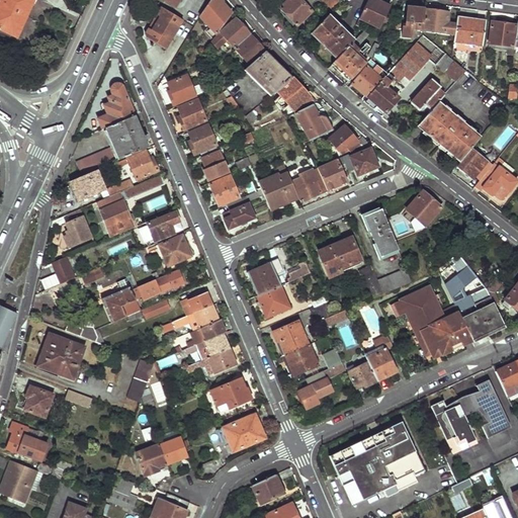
[(1,0),(0,2),(0,3),(27,16),(34,0),(1,0)]
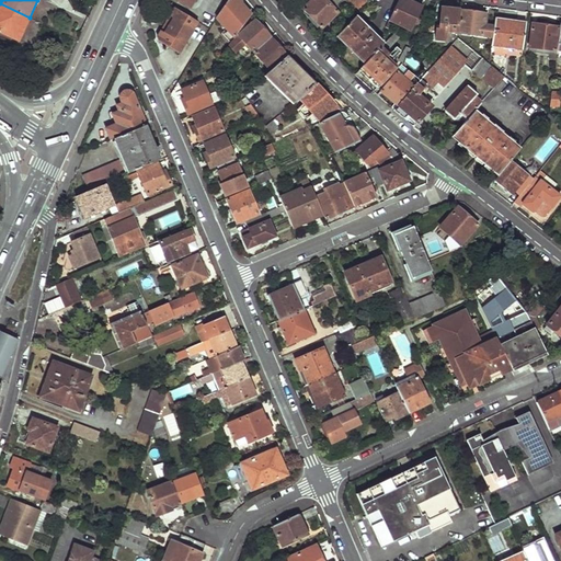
[(233,35),(251,14),(241,6),(242,3),(238,0),(229,0),(218,19),(233,35)]
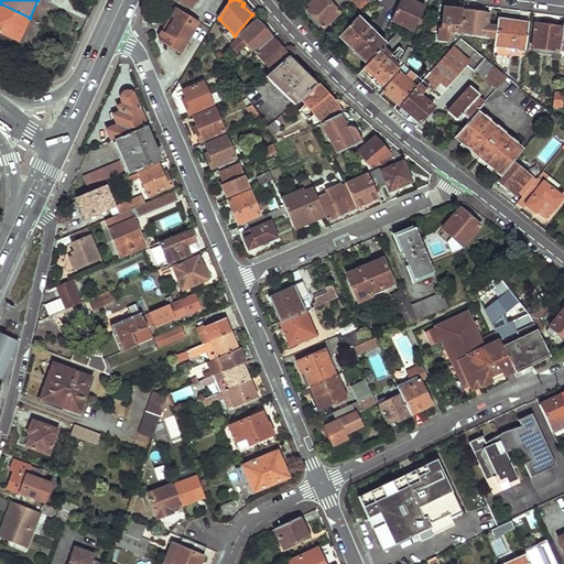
[(354,15),(368,0),(367,0),(338,0),(338,1),(337,0),(332,0),(333,0),(332,0),(314,0),(305,9),(323,26),(338,11),(343,15),(348,9),(354,15)]
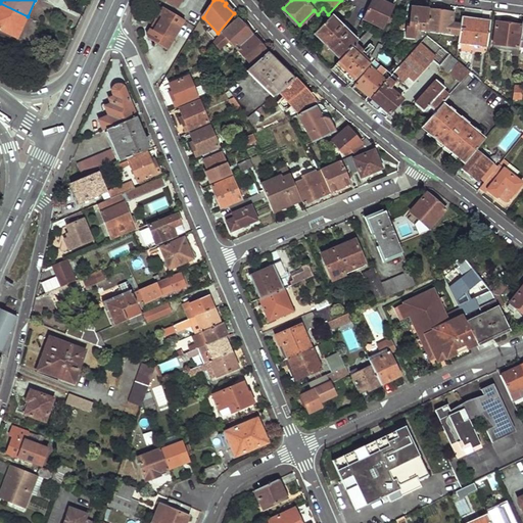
[(383,29),(394,6),(380,0),(371,0),(363,18),(383,29)]
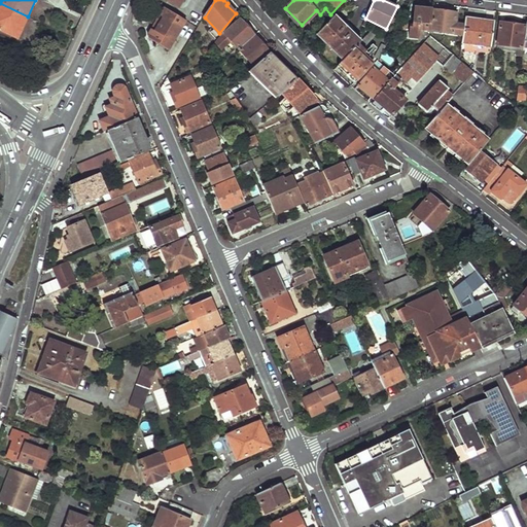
[(0,3),(0,29),(18,37),(28,16),(0,3)]
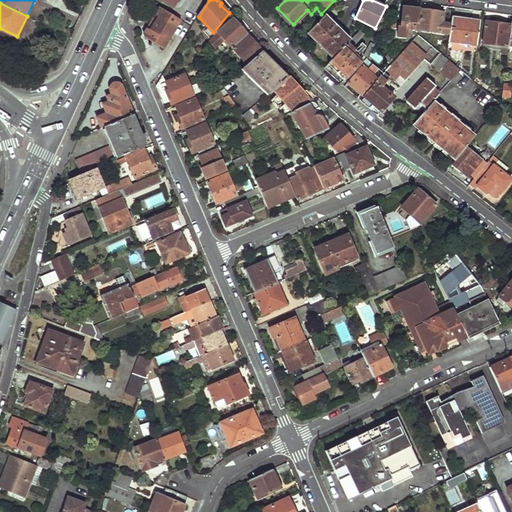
[(418,29),(420,9),(402,6),(400,26),(398,26),(397,35),(406,36),(407,28),(418,29)]
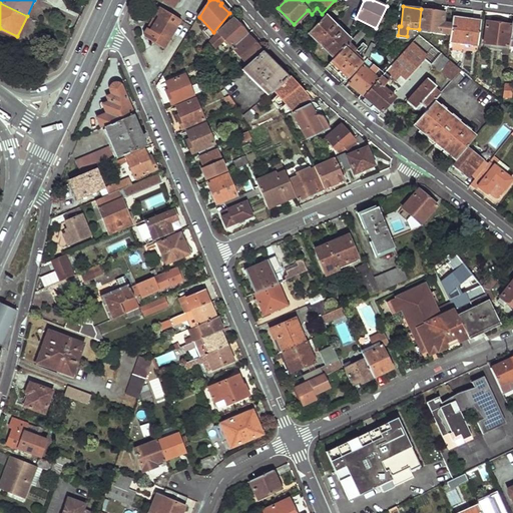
[(164,49),(181,20),(159,8),(151,22),(153,24),(146,37),(164,49)]
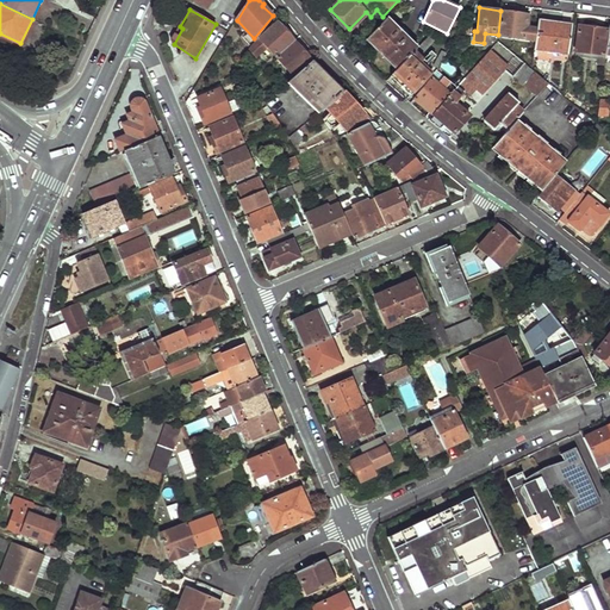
[(535,39),(536,27),(529,26),(530,16),(528,14),(527,13),(500,11),(498,35),(535,39)]
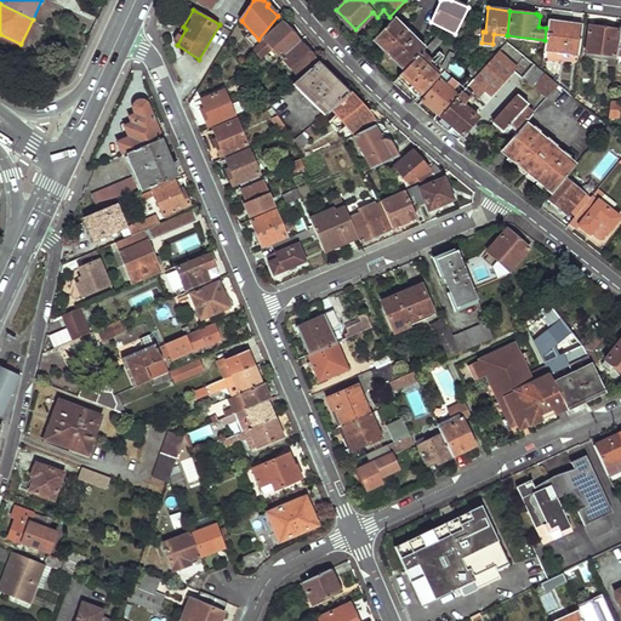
[(422,50),(425,47),(393,17),(372,40),(403,70),(422,50)]
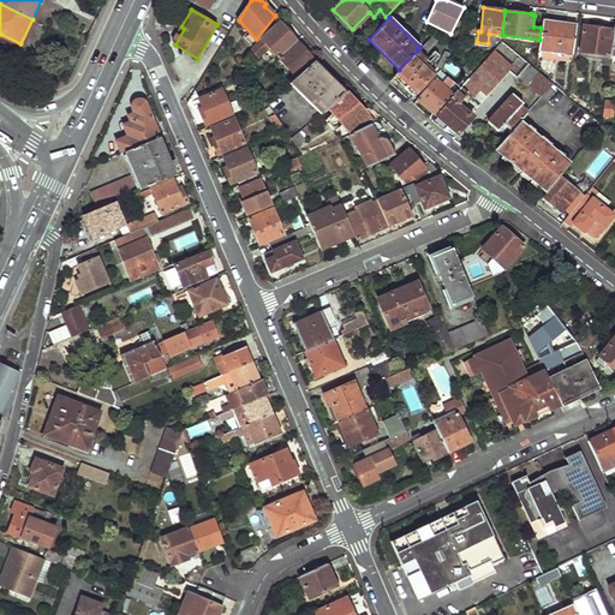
[(573,55),(577,25),(542,21),(541,28),(539,40),(538,51),(573,55)]
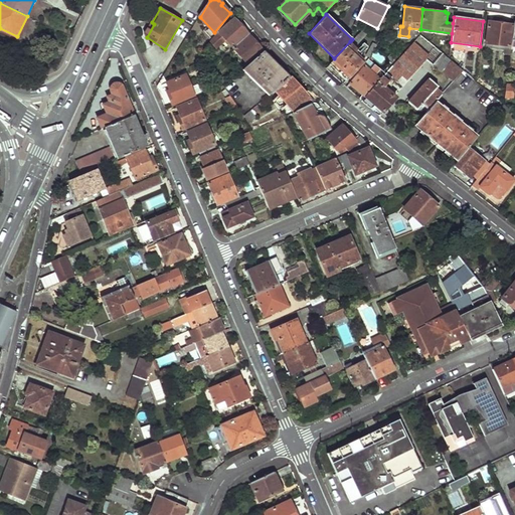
[(234,48),(248,35),(234,18),(213,36),(219,43),(225,38),(234,48)]
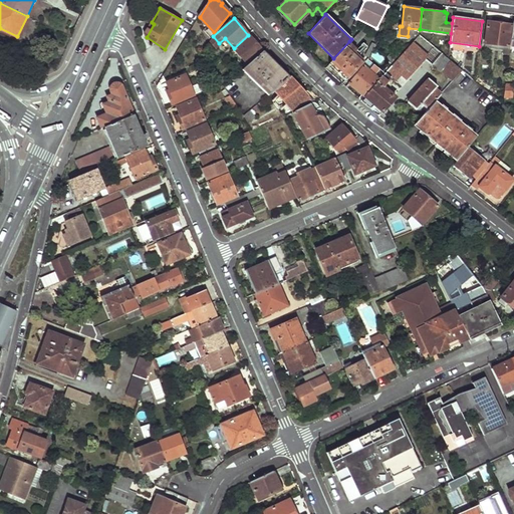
[(147,37),(154,24),(152,22),(143,35),(147,37)]
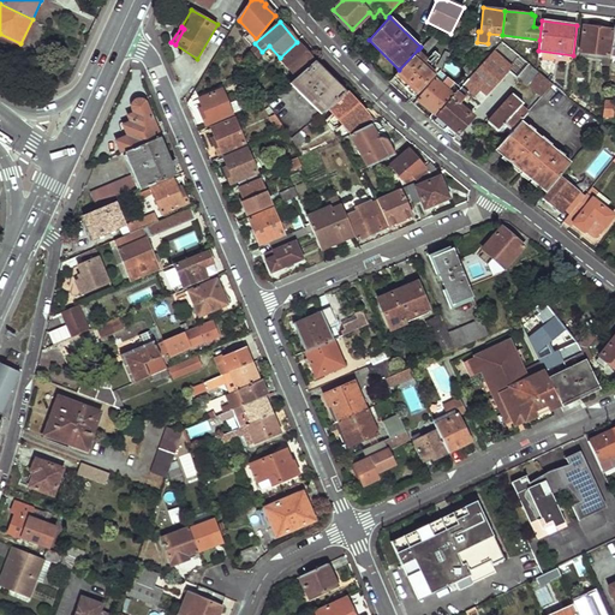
[(609,65),(610,55),(609,55),(613,30),(584,27),(580,52),(603,54),(603,65),(609,65)]
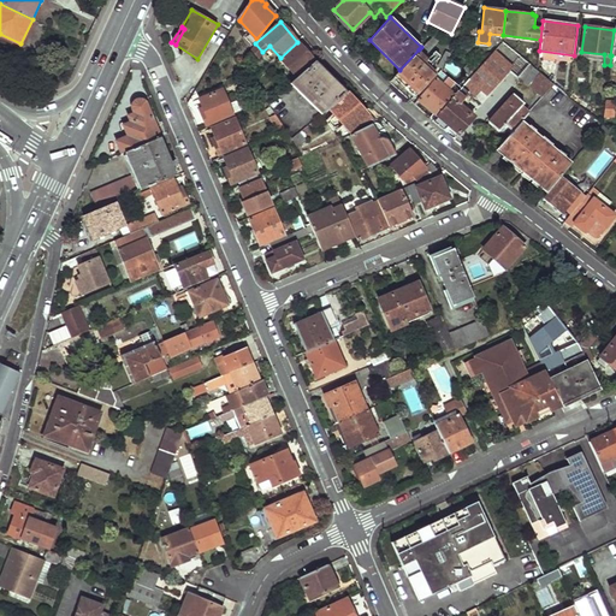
[(432,36),(421,47),(426,52),(437,41),(432,36)]
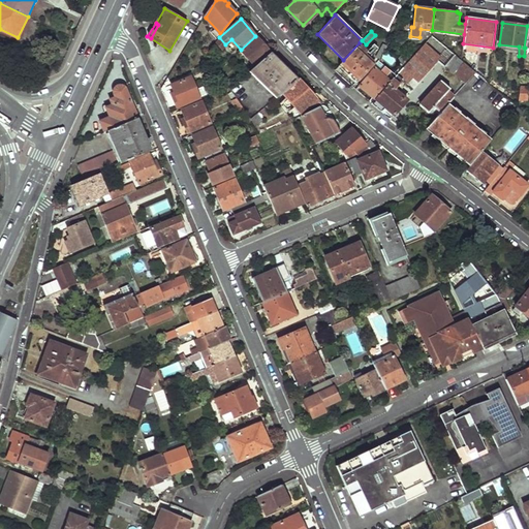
[(255,66),(270,54),(255,36),(241,50),(255,66)]
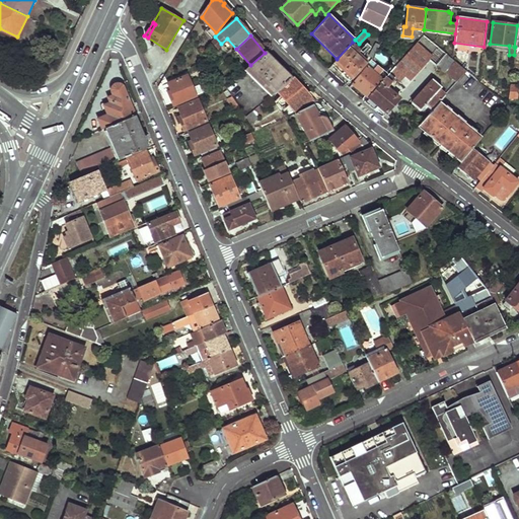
[(438,47),(438,48),(423,35),(385,77),(389,79),(391,77),(393,79),(398,83),(405,76),(411,80),(429,60),(436,66),(437,65),(446,54),(438,47)]
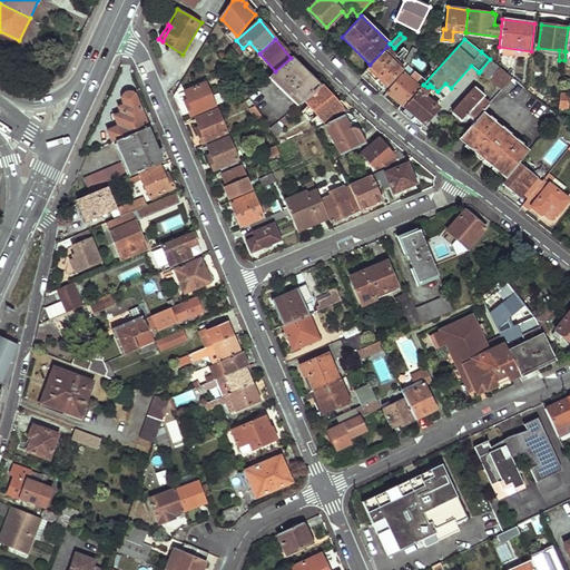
[(391,49),(387,46),(370,65),(364,70),(370,75),(372,72),(376,78),(374,80),(384,89),(402,68),(396,62),(397,61),(395,60),(395,61),(393,59),(395,56),(392,53),(390,56),(387,53),(391,49)]
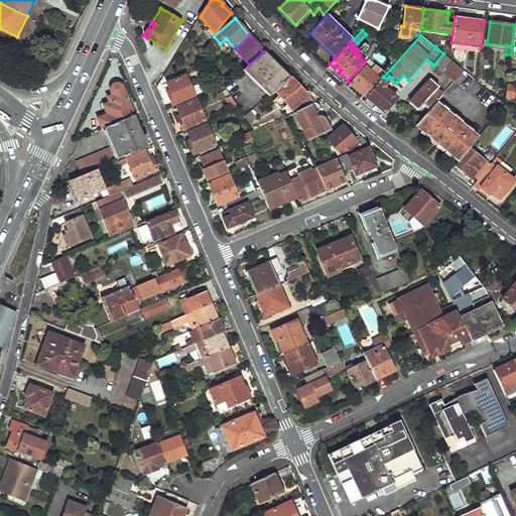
[(370,57),(377,44),(373,43),(367,55),(370,57)]
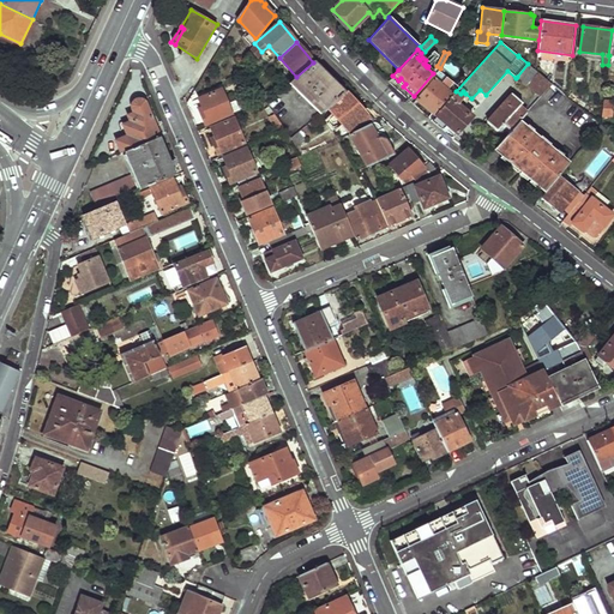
[(321,113),(345,91),(313,62),(296,77),(289,83),(321,113)]
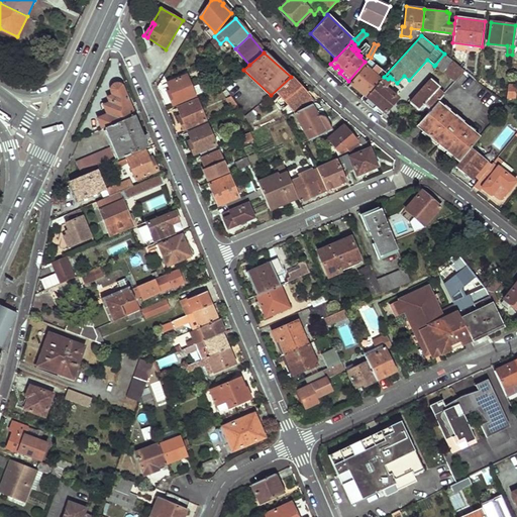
[(444,54),(435,65),(455,81),(464,71),(444,54)]
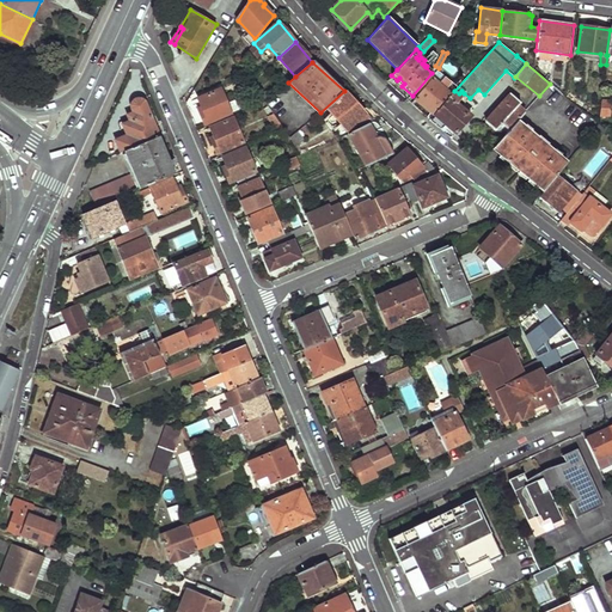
[(441,74),(438,69),(415,98),(434,114),(448,98),(451,95),(436,81),(441,74)]
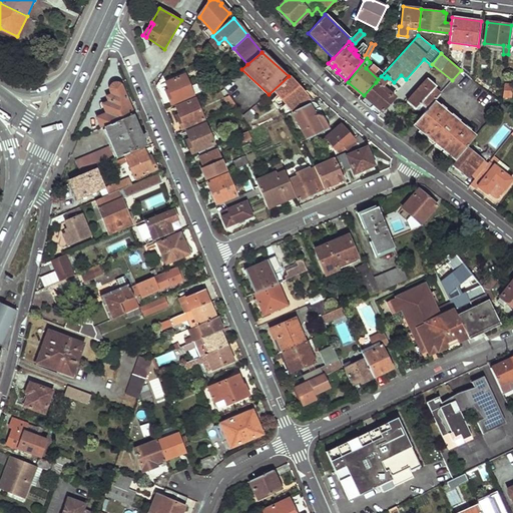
[(437,87),(442,82),(433,73),(428,79),(437,87)]
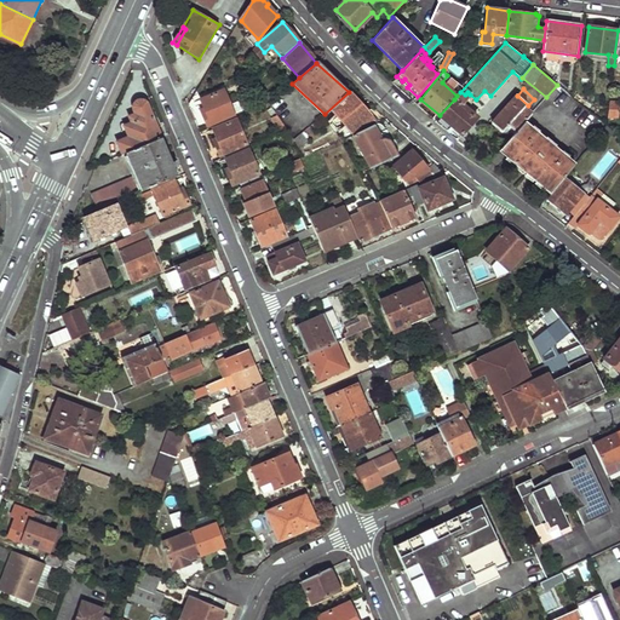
[(207,125),(234,114),(224,90),(201,99),(205,108),(201,110),(207,125)]
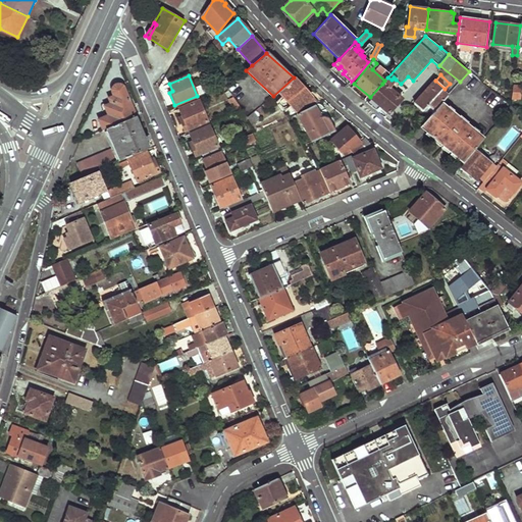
[(388,89),(396,80),(394,77),(392,80),(387,77),(384,81),(382,84),(388,89)]
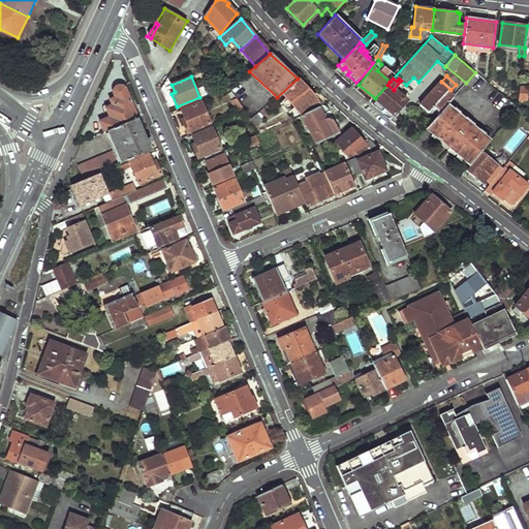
[(493,80),(489,84),(502,94),(505,89),(493,80)]
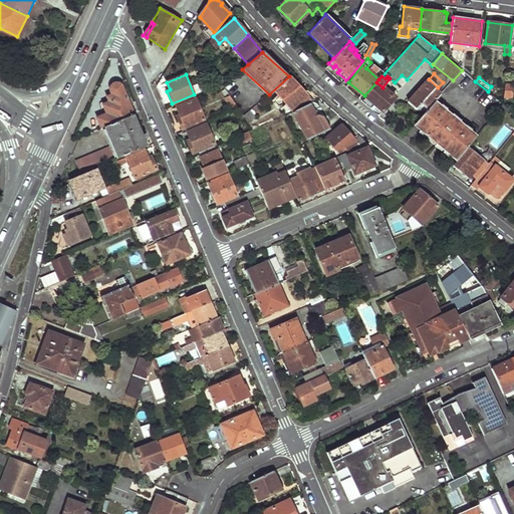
[(310,103),(315,101),(308,93),(307,94),(292,78),(277,92),(294,111),(310,103)]
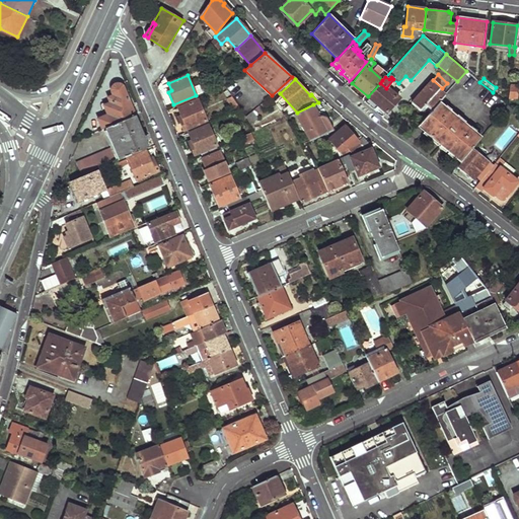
[(439,102),(445,95),(439,90),(441,87),(433,80),(411,103),(420,110),(425,105),(431,110),(439,102)]
